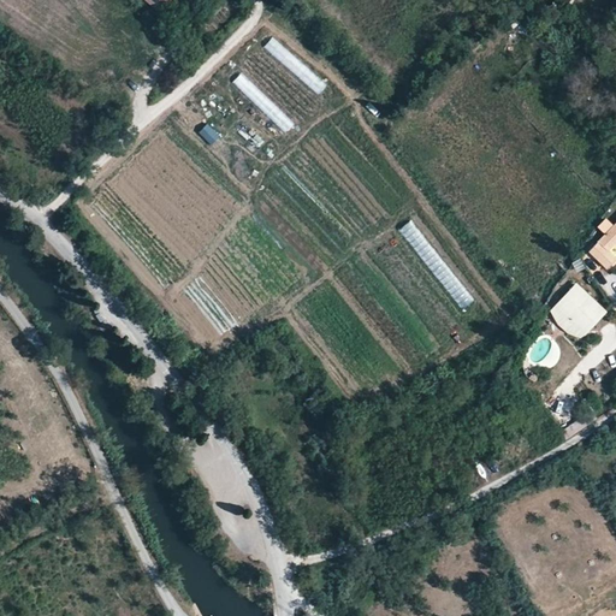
[(259,152),(266,141),(241,122),(232,131),(259,152)]
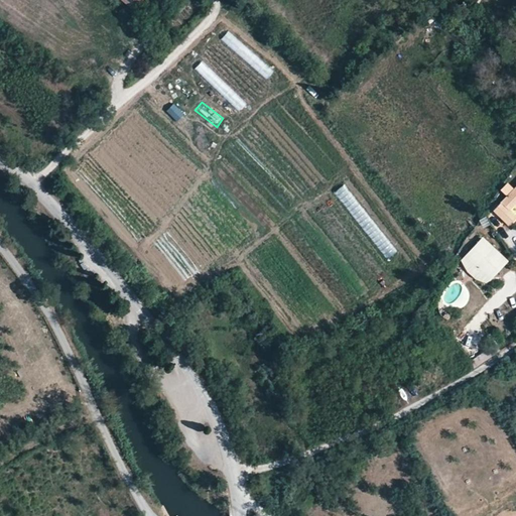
[(515,187),(493,212),(508,227),(515,219),(509,212),(515,204),(515,187)]
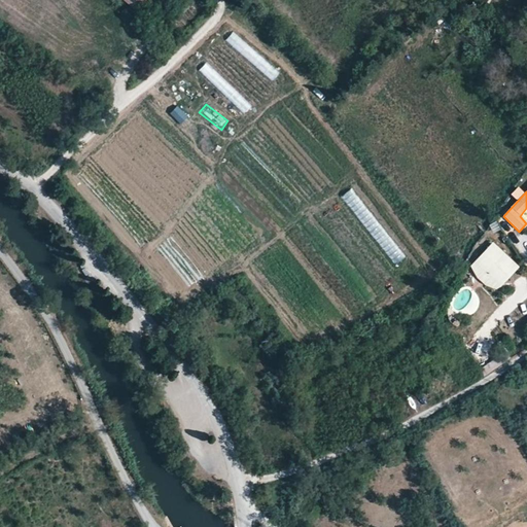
[(486,284),(496,289),(502,285),(512,275),(520,267),(492,243),(471,265),(478,277),(486,284)]
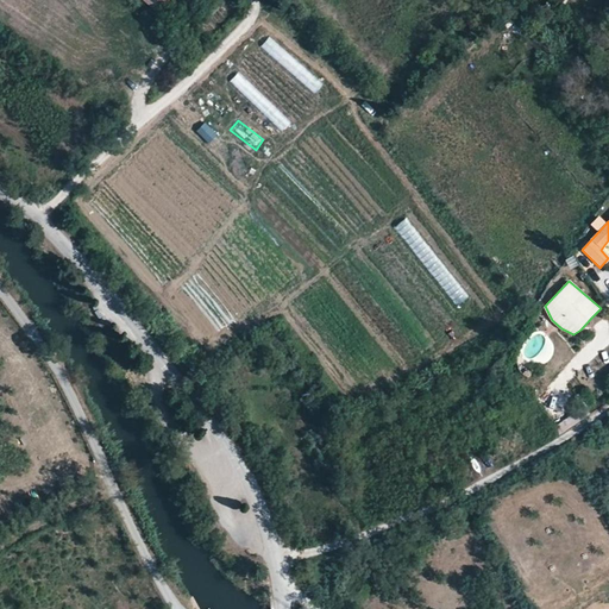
[(556,426),(559,433),(572,427),(569,419),(556,426)]
